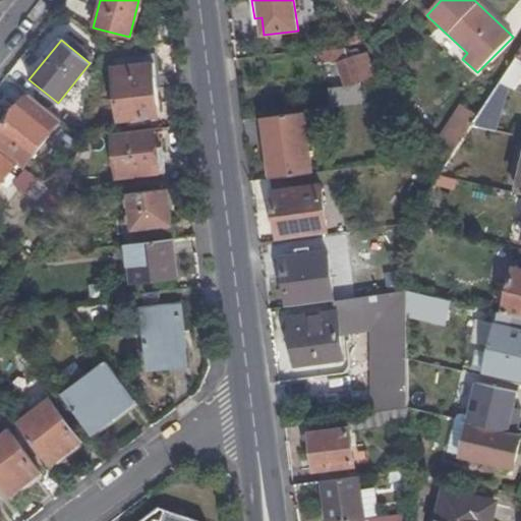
[(335,58),(334,49),(316,51),(320,66),(331,65),(331,58),(335,58)]
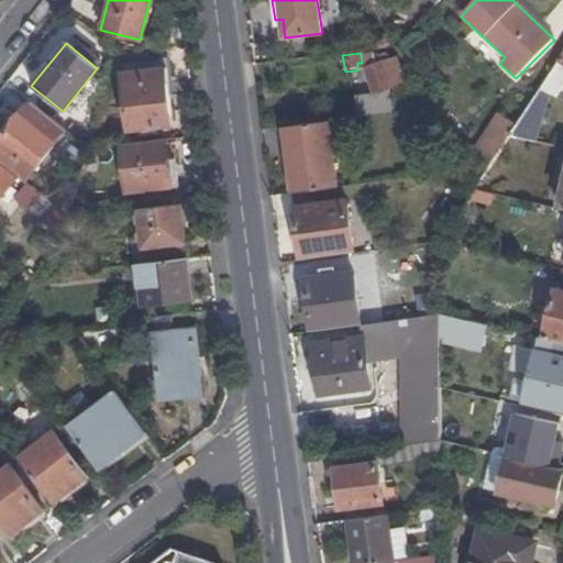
[(355,97),(357,120),(390,114),(388,90),(405,84),(396,56),(388,58),(386,54),(373,58),(374,64),(365,68),(374,94),(355,97)]
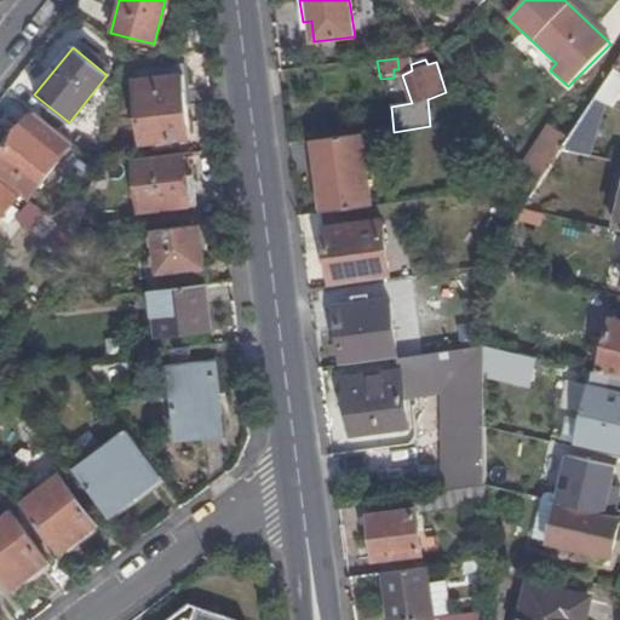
[(189,137),(181,67),(132,73),(141,144),(189,137)]
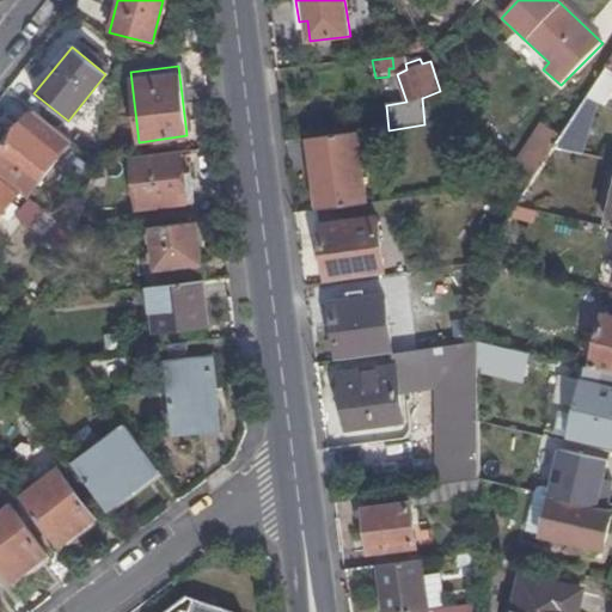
[(611,68),(607,66),(600,75),(611,83),(611,68)]
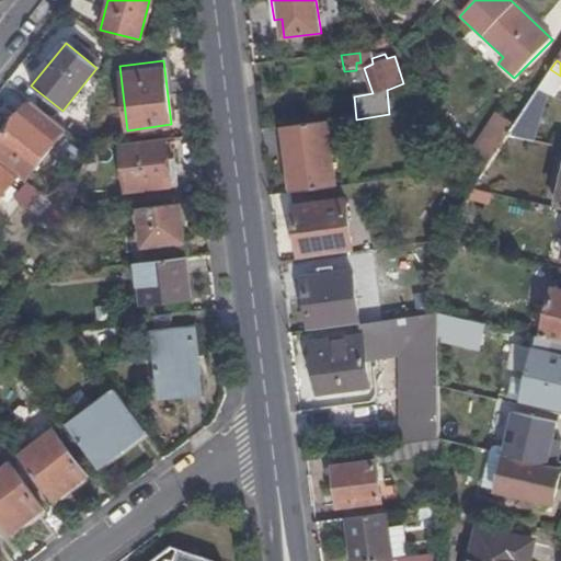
[(529,142),(546,94),(537,90),(511,128),(506,136),(529,142)]
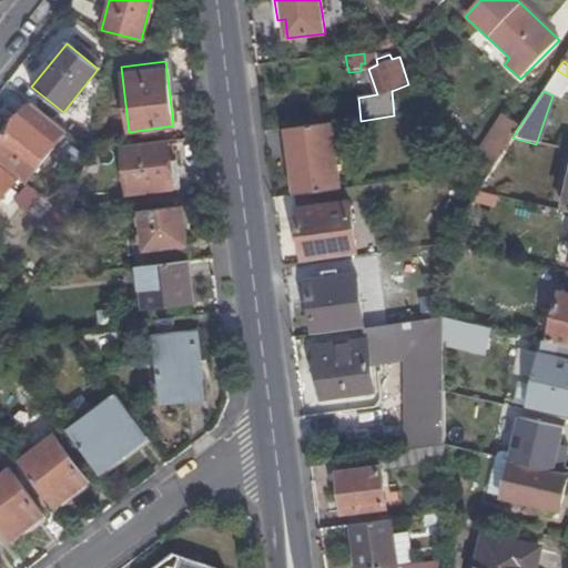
[(465,174),(490,171),(513,138),(517,130),(501,120),(465,174)]
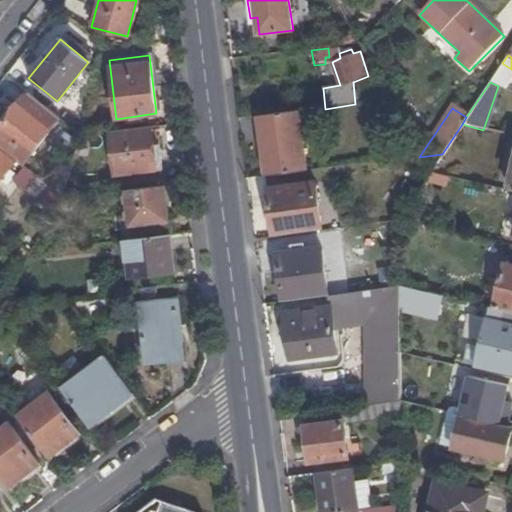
[(0,127),(0,148),(15,161),(21,166),(47,134),(15,109),(0,127)]
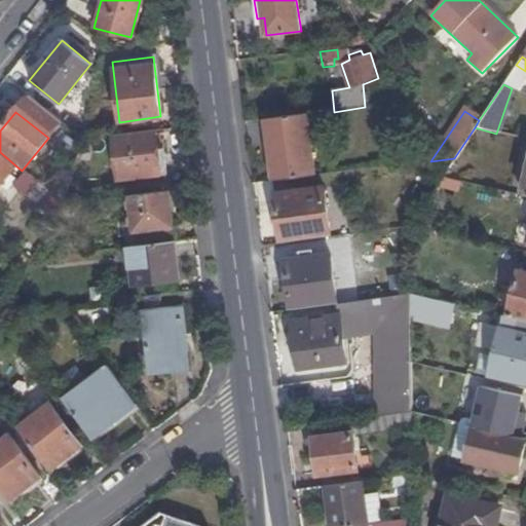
[(305,115),(264,120),(272,181),(313,176),(305,115)]
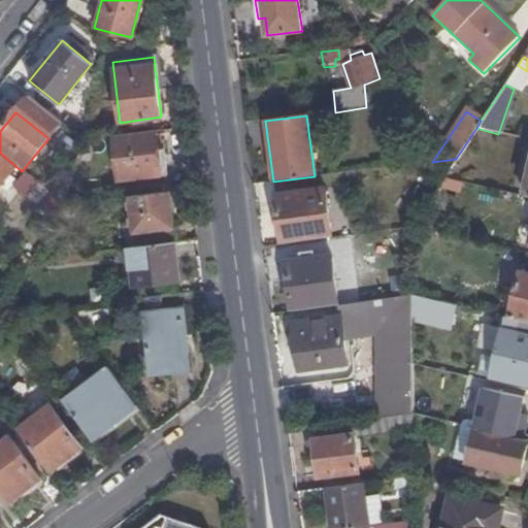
[(154,131),(113,135),(119,182),(160,176),(158,158),(154,131)]
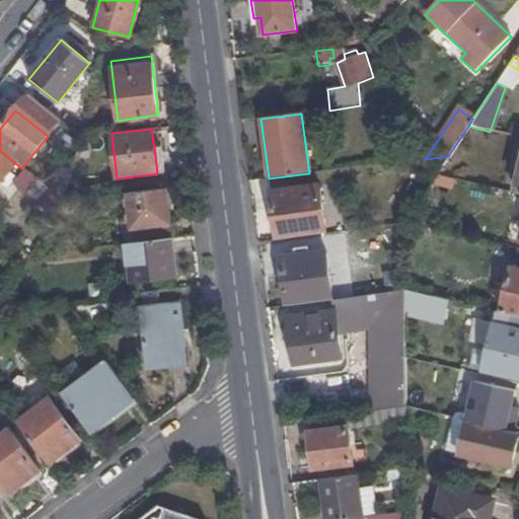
[(0,150),(0,181),(15,163),(0,150)]
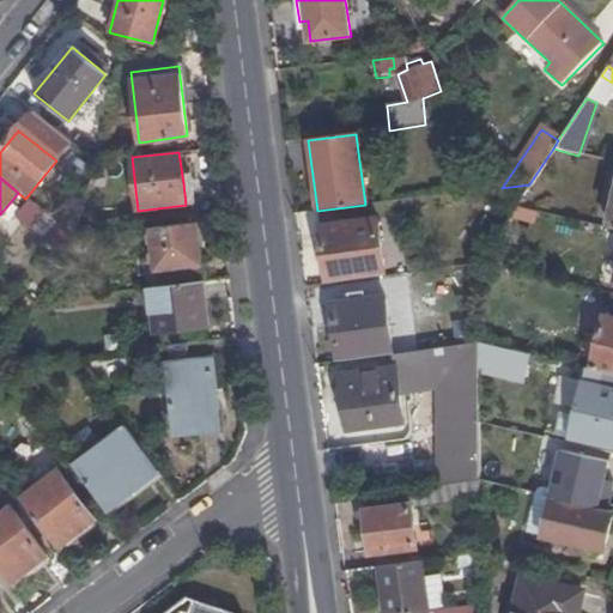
[(193,204),(190,182),(183,183),(186,205),(193,204)]
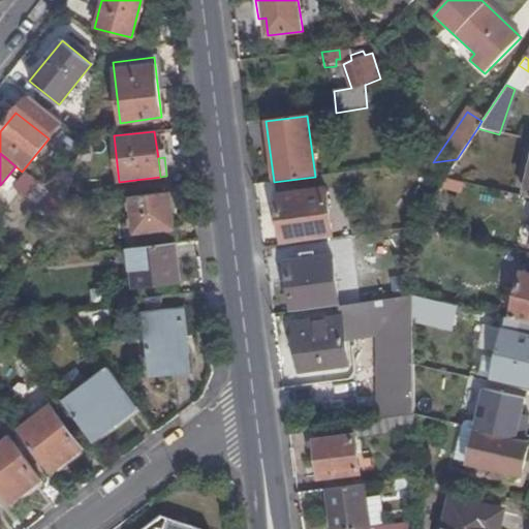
[(168,191),(130,196),(134,234),(125,235),(127,250),(129,250),(173,245),(175,245),(168,191)]
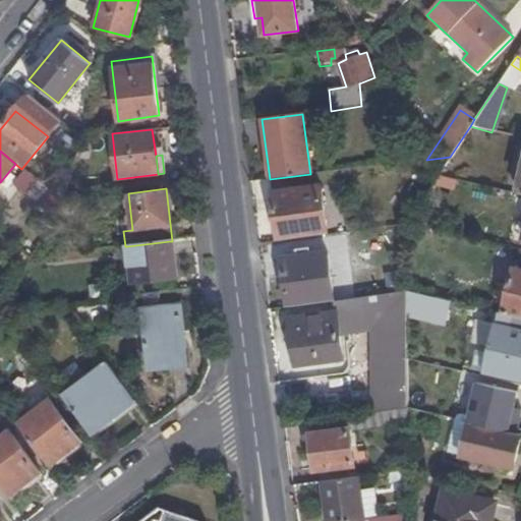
[(278,241),(326,235),(320,188),(272,194),(278,241)]
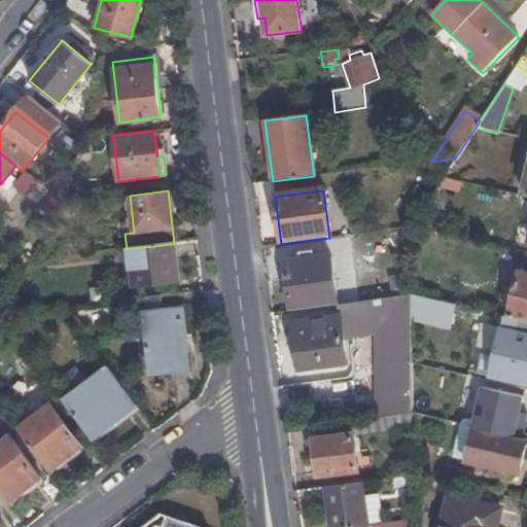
[(177,282),(172,244),(129,249),(133,287),(177,282)]
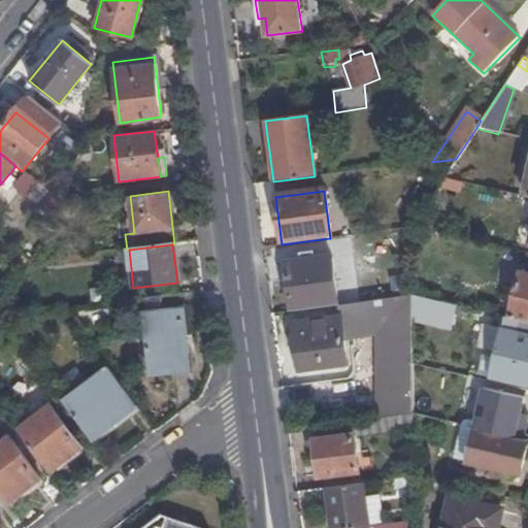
[(284,263),(291,311),(337,305),(329,258),(284,263)]
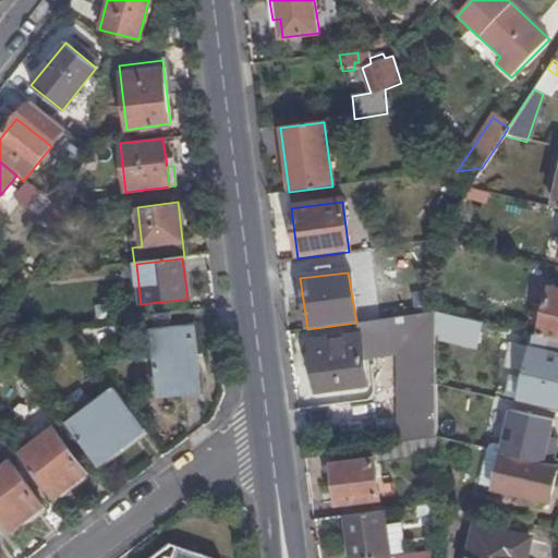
[(538,336),(557,340),(557,290),(549,289),(538,336)]
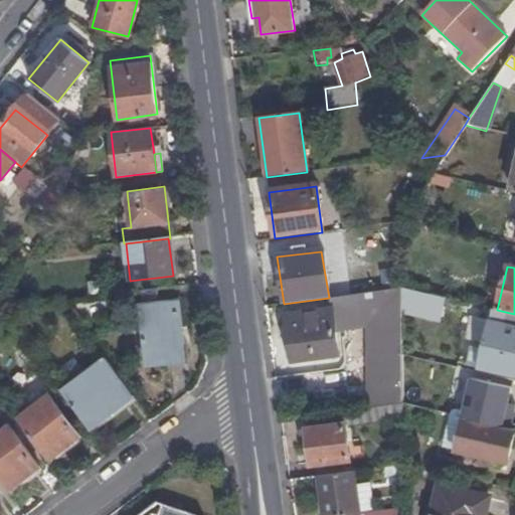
[(400,302),(400,289),(329,298),(331,310),(400,302)]
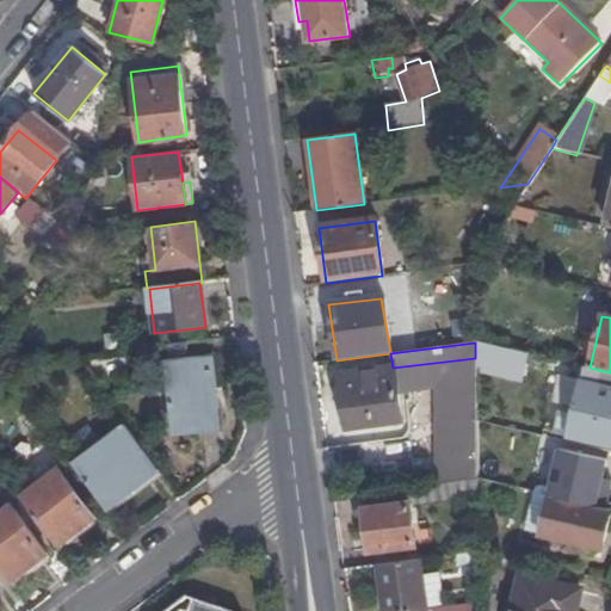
[(511,366),(513,351),(475,343),(475,358),(511,366)]
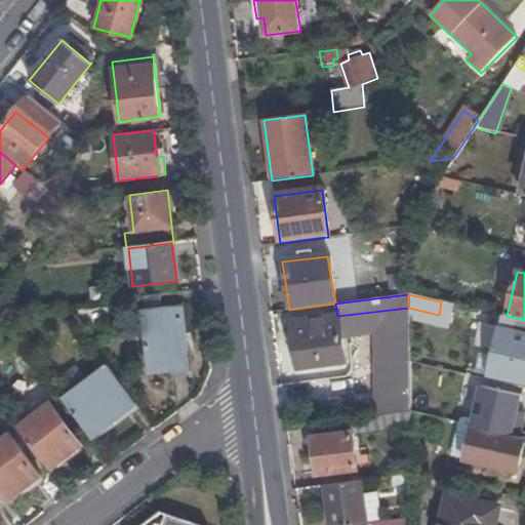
[(165,310),(163,295),(142,298),(143,312),(165,310)]
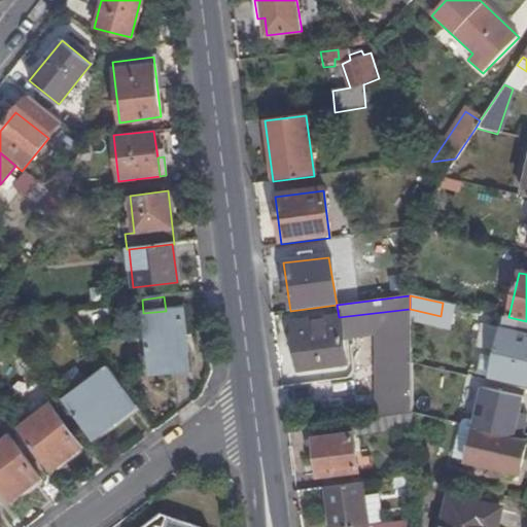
[(181,309),(166,311),(143,313),(151,374),(188,369),(181,309)]
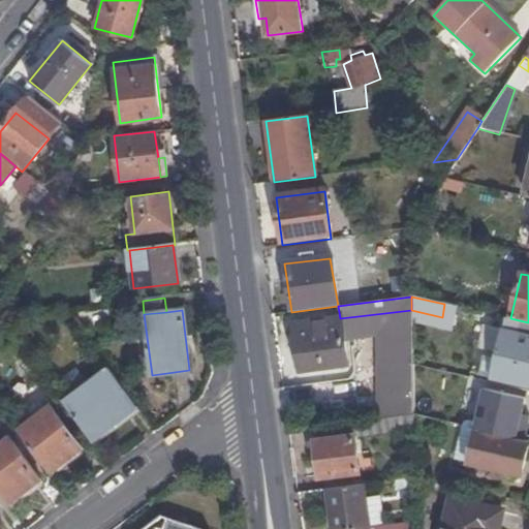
[(343,340),(378,336),(378,419),(412,414),(411,310),(340,318),(343,340)]
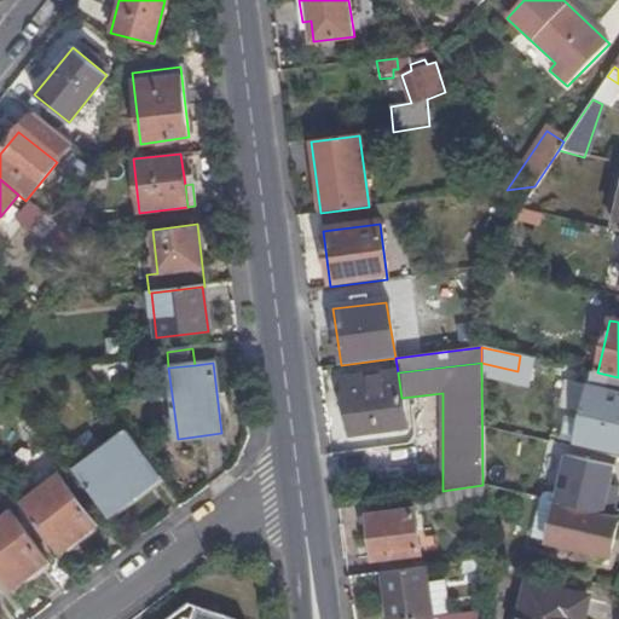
[(401,398),(398,372),(342,380),(350,434),(406,427),(401,398)]
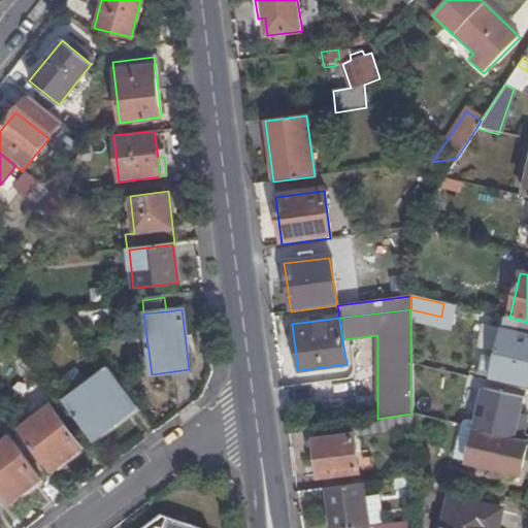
[(492,377),(527,386),(527,335),(502,330),(492,377)]
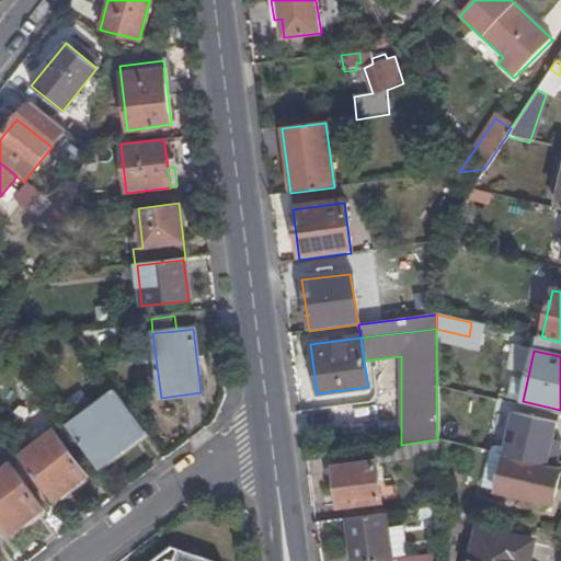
[(100,468),(148,431),(117,391),(69,427),(100,468)]
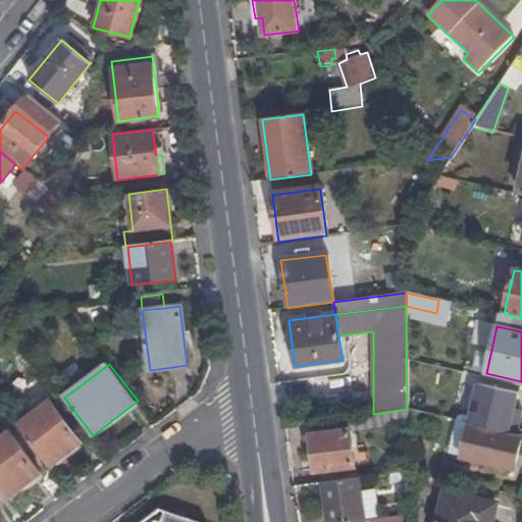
[(18,425),(50,467),(82,442),(50,402),(18,425)]
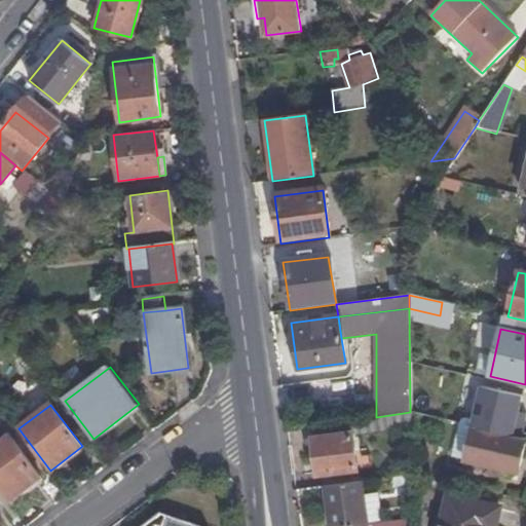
[(352,435),(410,426),(410,412),(376,417),(310,427),(313,452),(314,459),(316,477),(325,475),(327,487),(359,482),(352,435)]
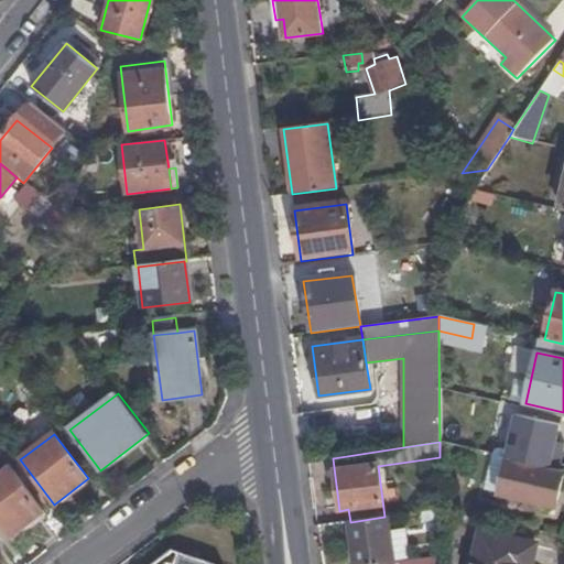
[(554,507),(562,470),(507,457),(506,463),(498,494),(521,499),(535,502),(554,507)]
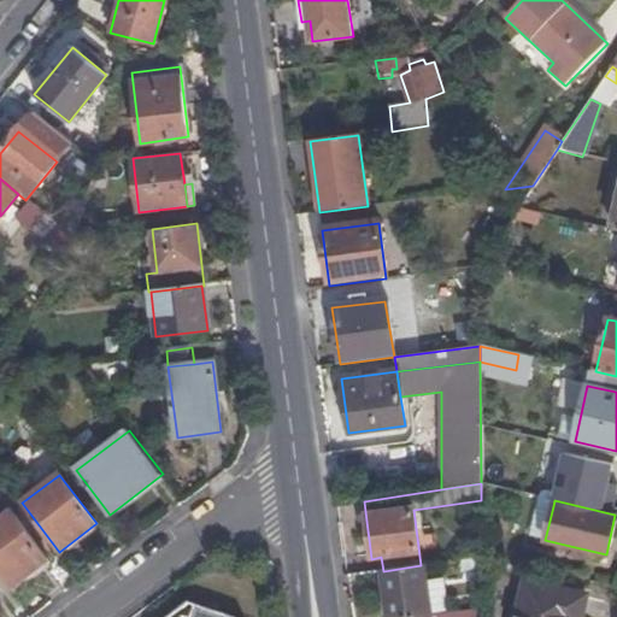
[(553,506),(536,501),(528,535),(545,540),(553,506)]
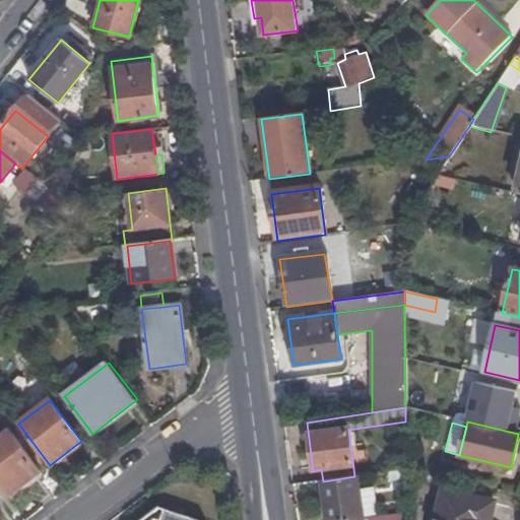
[(0,486),(7,497),(39,472),(7,432),(0,437),(0,486)]
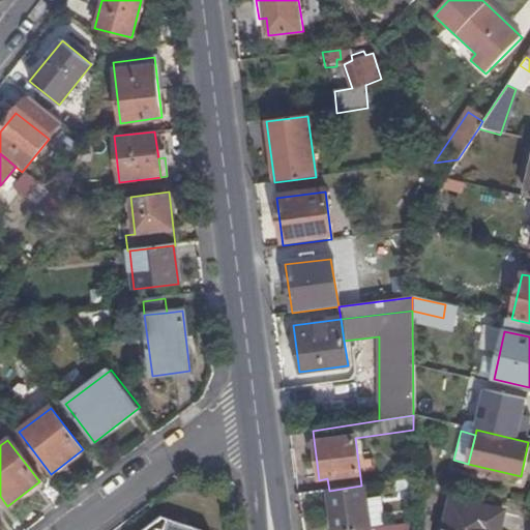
[(490,469),(488,475),(501,478),(503,472),(490,469)]
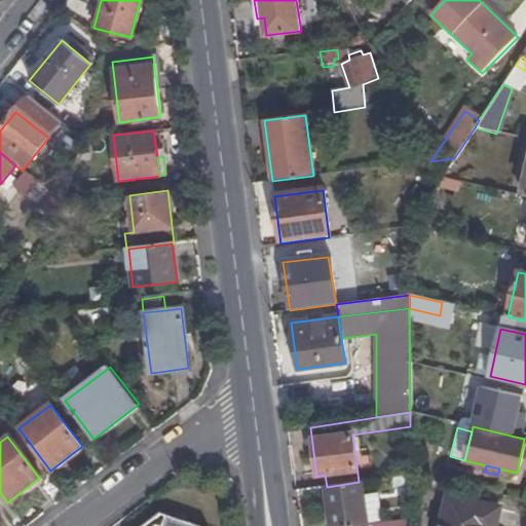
[(327,487),(325,487),(330,525),(362,525),(367,525),(360,482),(359,482),(327,487)]
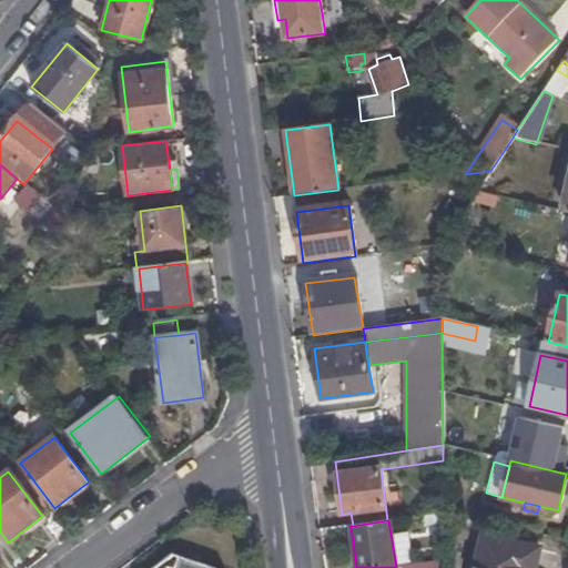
[(533,567),(537,548),(485,537),(477,567),(533,567)]
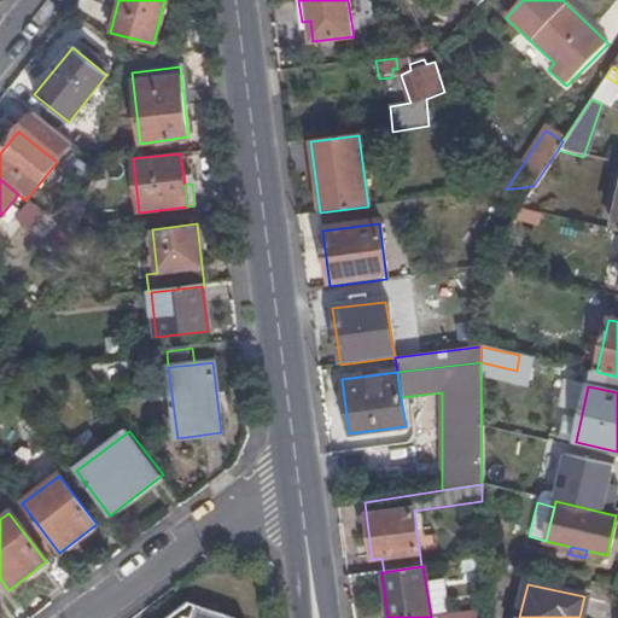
[(225,617),(191,606),(173,617),(225,617)]
